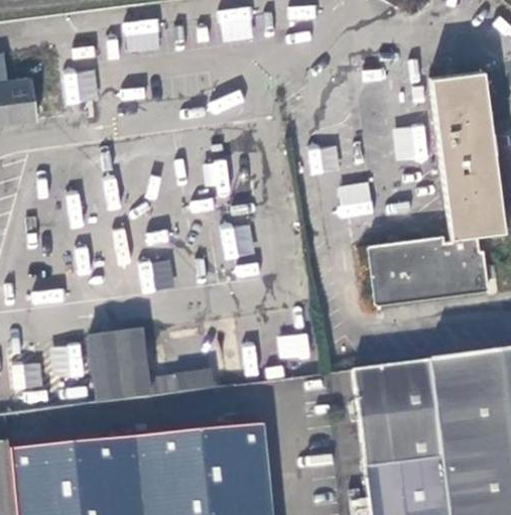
[(255,7),(224,8),(225,39),(256,38),(255,7)]
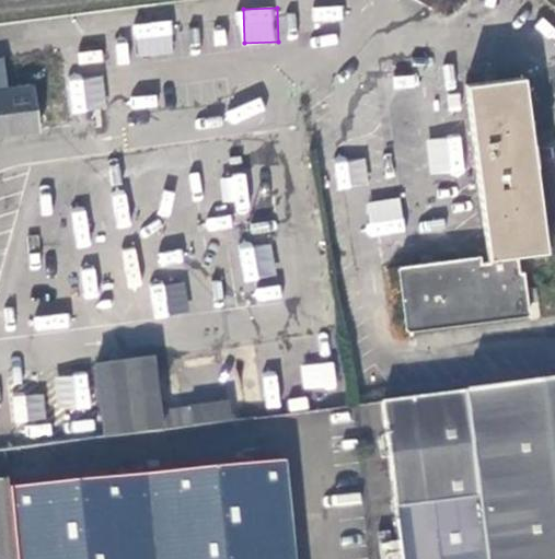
[(143,51),(176,51),(177,21),(143,21),(143,51)]
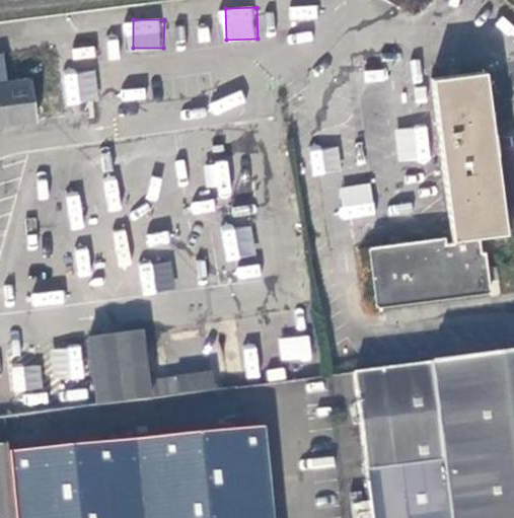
[(0,126),(42,122),(37,80),(11,83),(7,55),(0,56),(0,126)]
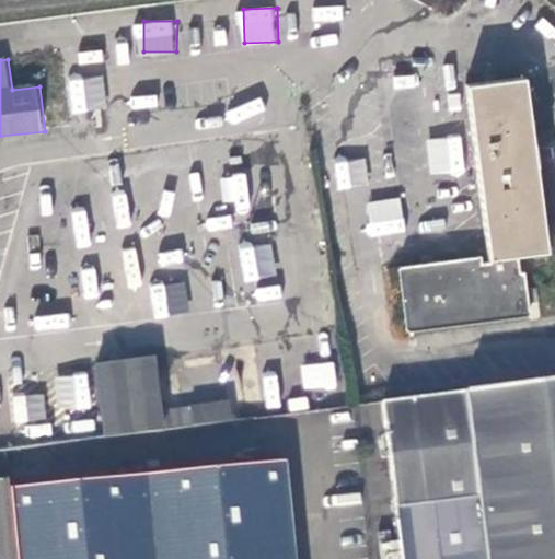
[(404,266),(413,330),(535,314),(532,292),(529,270),(524,271),(522,253),(551,249),(528,76),(471,83),(494,258),(486,259),(486,255),(404,266)]
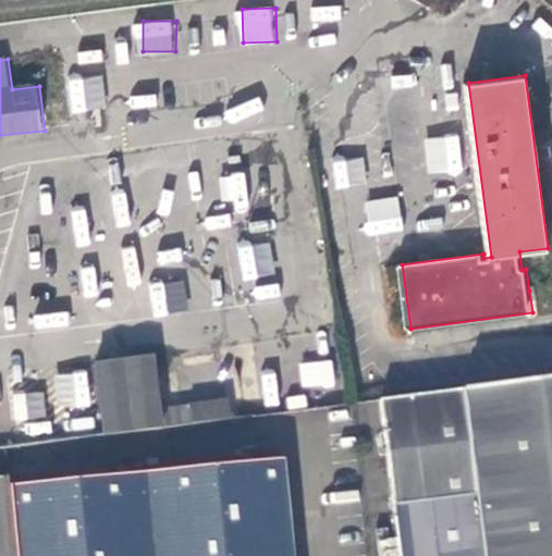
[(75,76),(75,108),(108,108),(108,76),(75,76)]
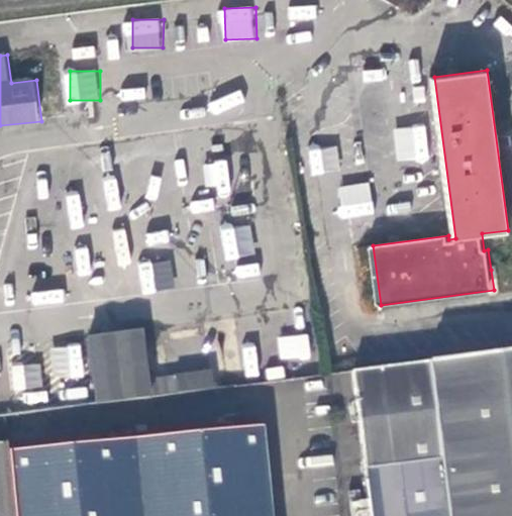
[(174,259),(152,262),(157,289),(178,285),(174,259)]
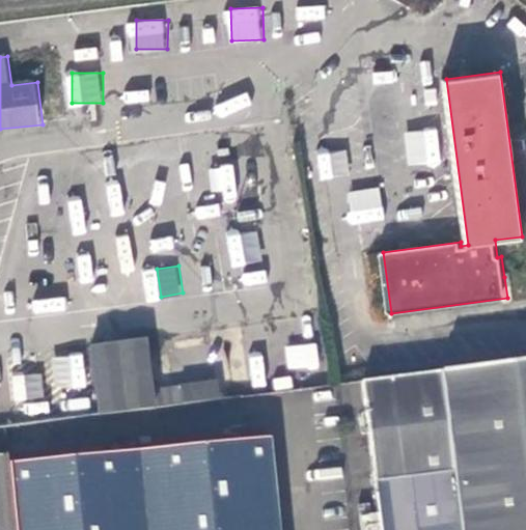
[(102,414),(157,407),(148,341),(95,347),(102,414)]
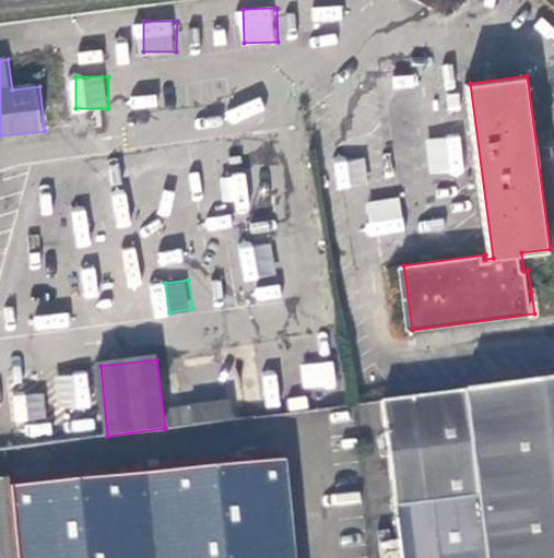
[(309,386),(340,384),(339,361),(308,364),(309,386)]
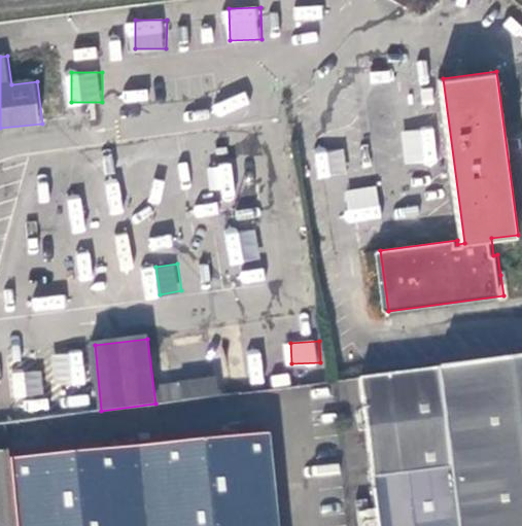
[(521,357),(362,379),(381,525),(521,525),(521,357)]
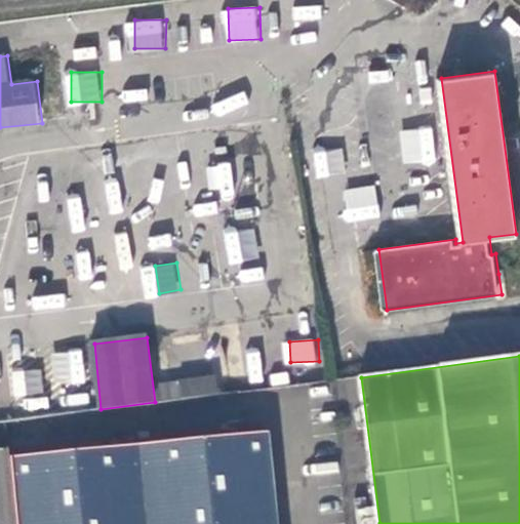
[(48,390),(44,367),(23,371),(27,394),(48,390)]
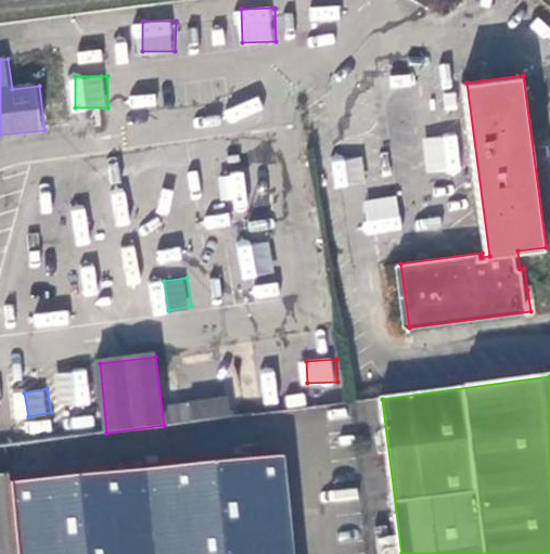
[(194,421),(233,416),(230,396),(191,401),(194,421)]
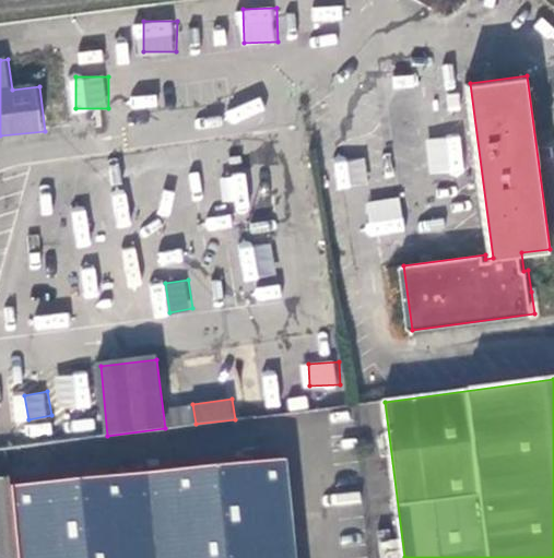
[(172,426),(196,424),(192,404),(168,408),(172,426)]
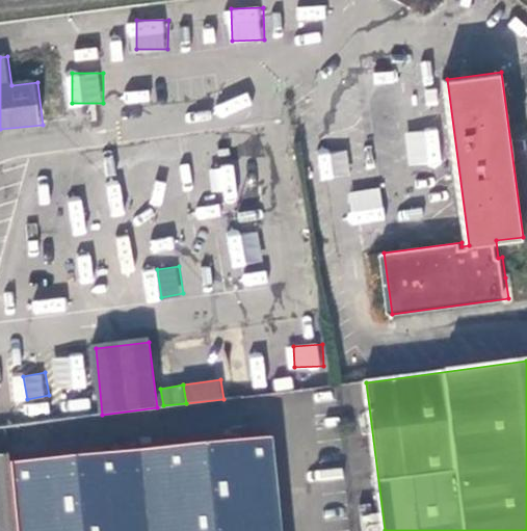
[(19,530),(281,530),(272,440),(12,465),(19,530)]
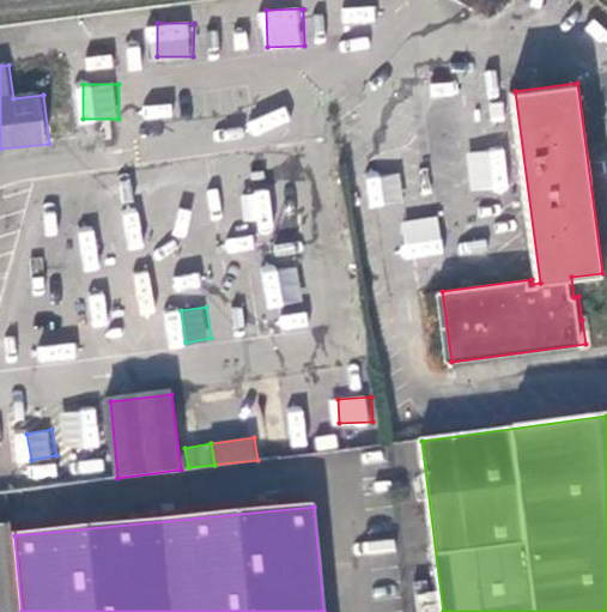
[(14,514),(16,533),(47,531),(46,511),(14,514)]
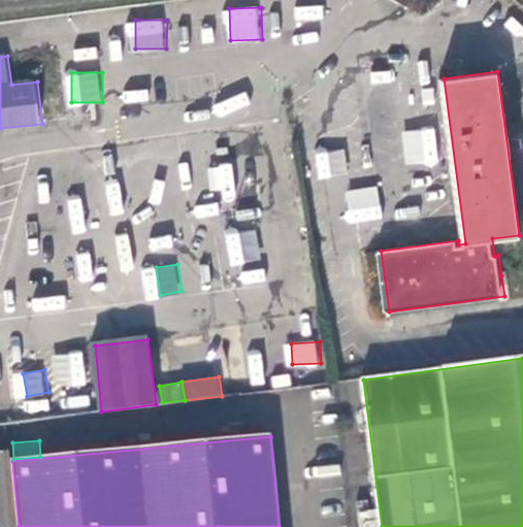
[(0,526),(19,526),(12,461),(11,453),(0,453),(0,526)]
